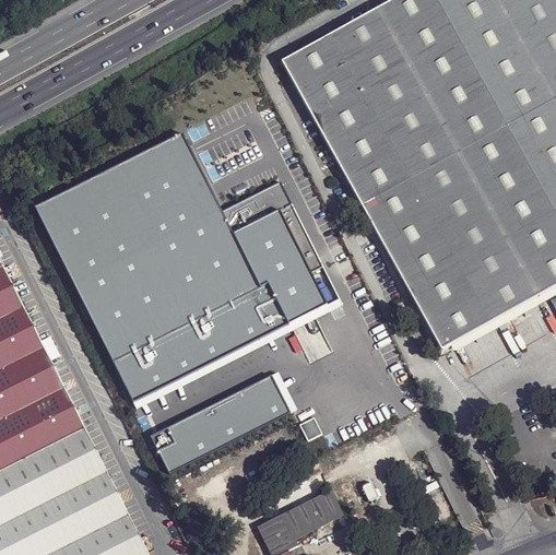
[(386,0),(280,59),(440,347),(449,343),(555,283),(555,0),(386,0)]
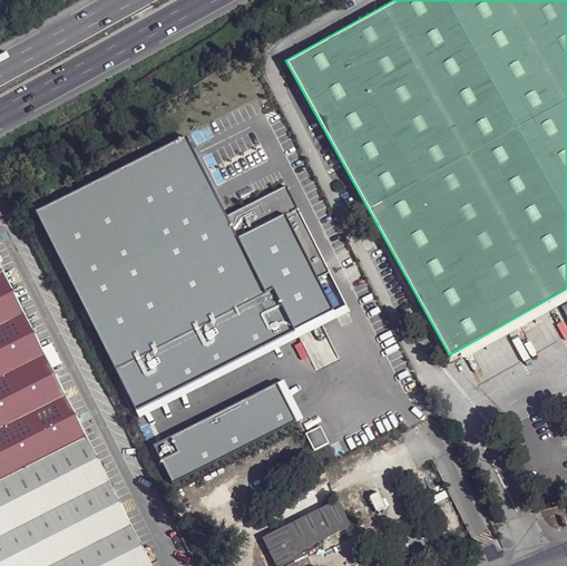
[(188,136),(36,215),(136,417),(348,314),(300,208),(238,238),(188,136)]
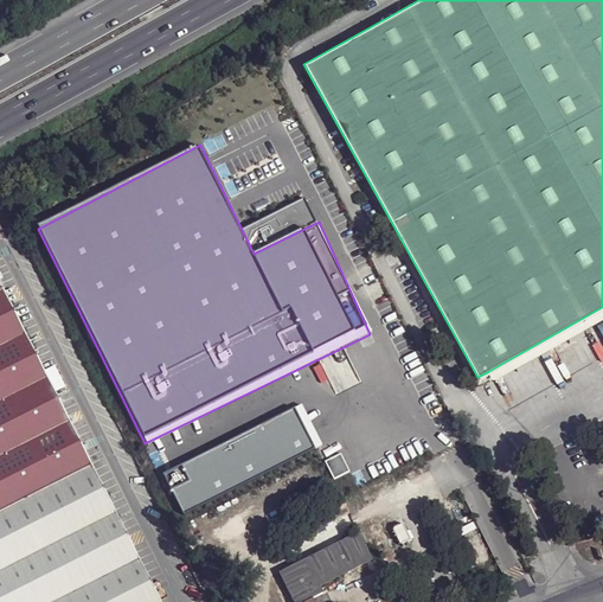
[(0,507),(89,462),(0,285),(0,507)]
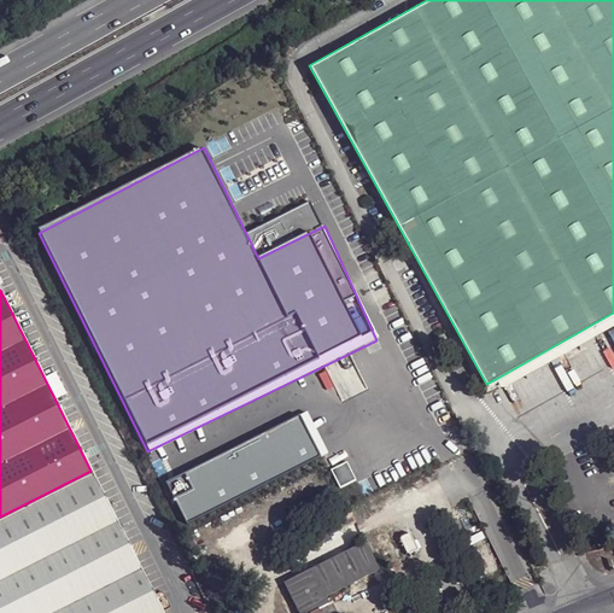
[(613,313),(496,379),(500,385),(613,321),(613,313)]
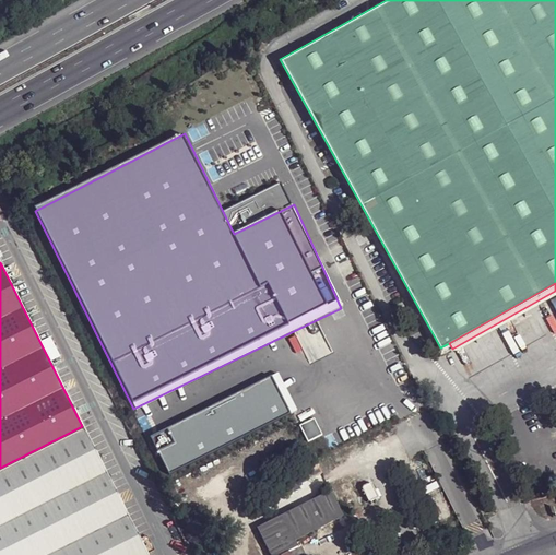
[(274,374),(150,435),(168,473),(293,412),(274,374)]
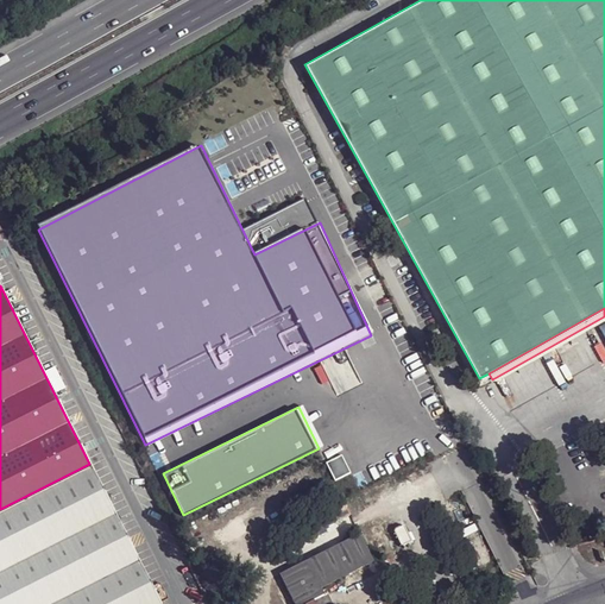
[(159,603),(89,464),(0,509),(0,603),(159,603)]
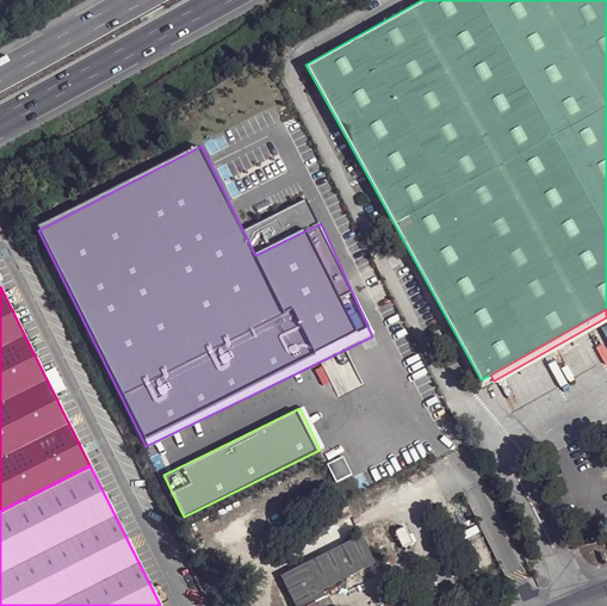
[(359,532),(279,573),(296,605),(298,605),(304,603),(314,598),(323,593),(321,587),(373,560),(359,532)]
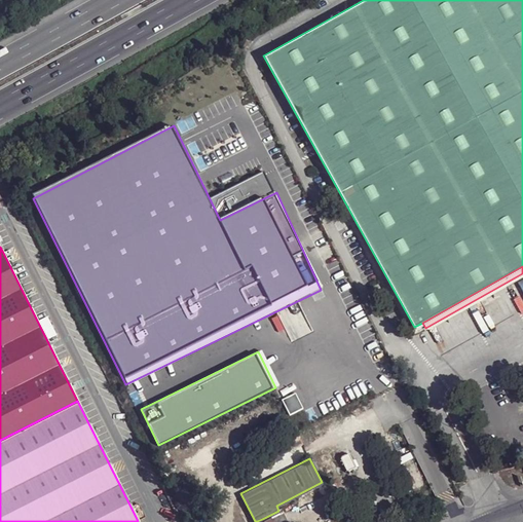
[(279,511),(286,521),(290,520),(284,509),(279,511)]
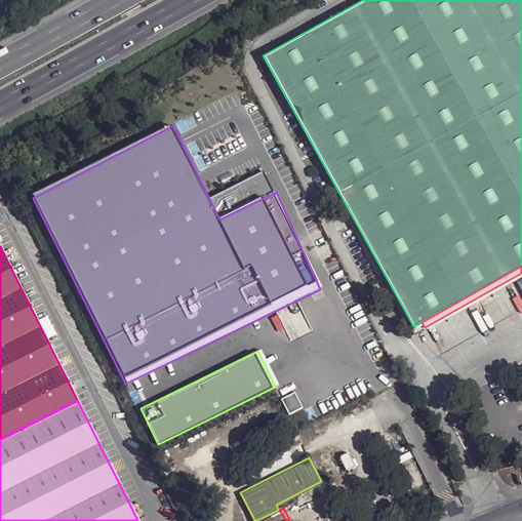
[(278,510),(270,514),(273,520),(285,520),(279,510),(278,510)]
